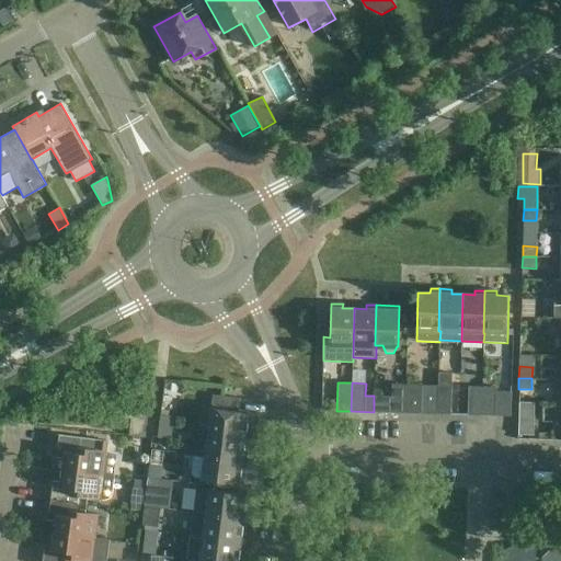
[(405,413),(405,385),(392,385),(391,397),(374,396),(374,412),(405,413)]
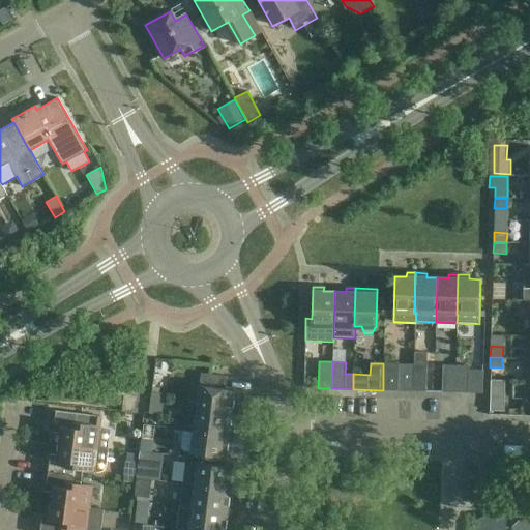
[(413,391),(413,364),(383,363),(383,390),(413,391)]
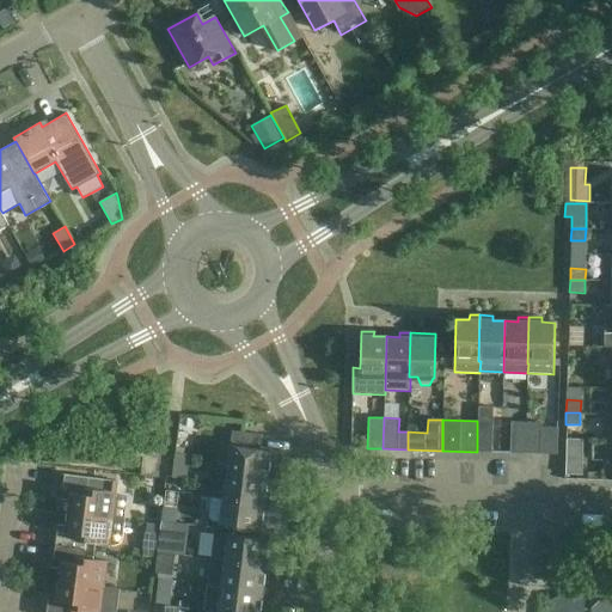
[(477,421),(477,452),(491,452),(493,421),(477,421)]
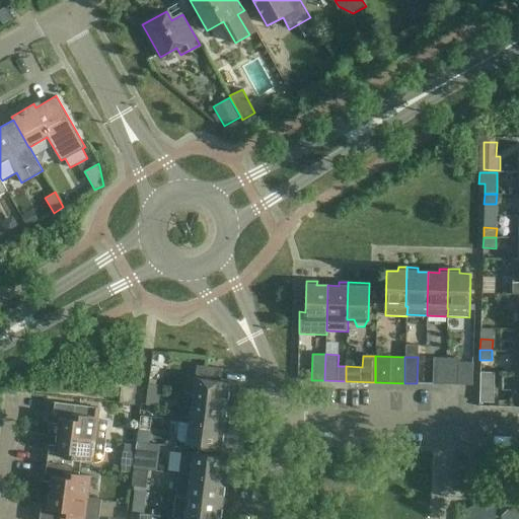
[(433,384),(445,384),(446,358),(433,357),(433,384)]
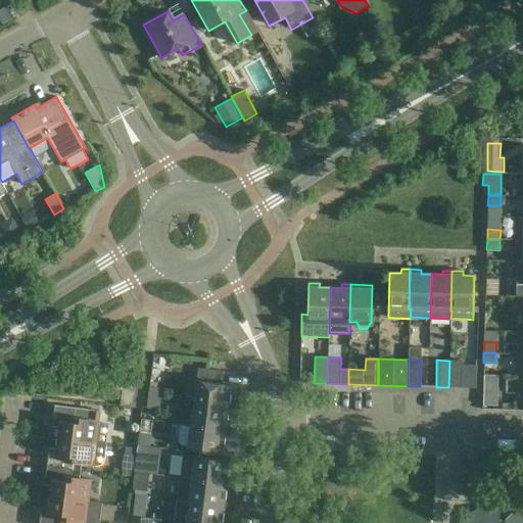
[(463,361),(449,361),(448,387),(476,388),(477,365),(463,365),(463,361)]
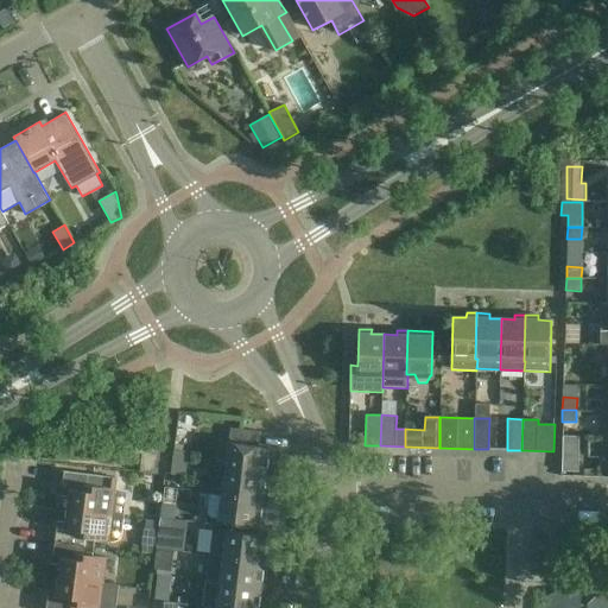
[(230,428),(225,469),(266,474),(270,449),(258,447),(260,432),(230,428)]
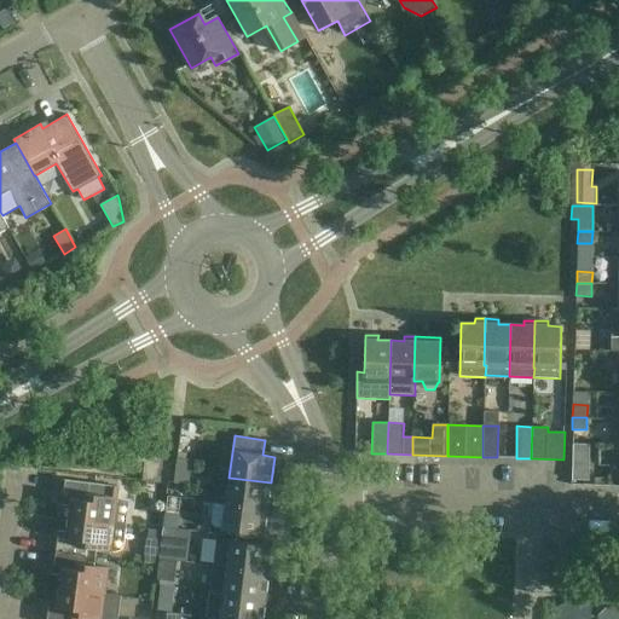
[(162,456),(145,453),(142,480),(160,482),(162,456)]
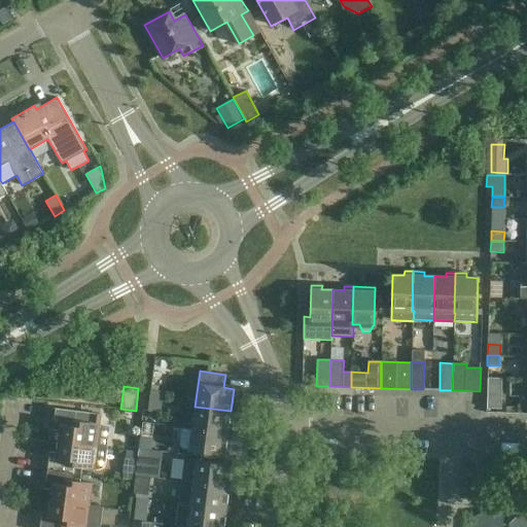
[(149,400),(162,402),(163,392),(150,390),(149,400)]
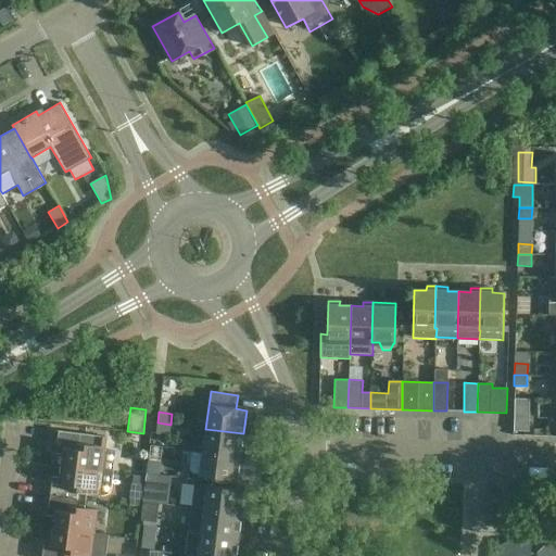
[(528,430),(529,415),(514,414),(514,430),(528,430)]
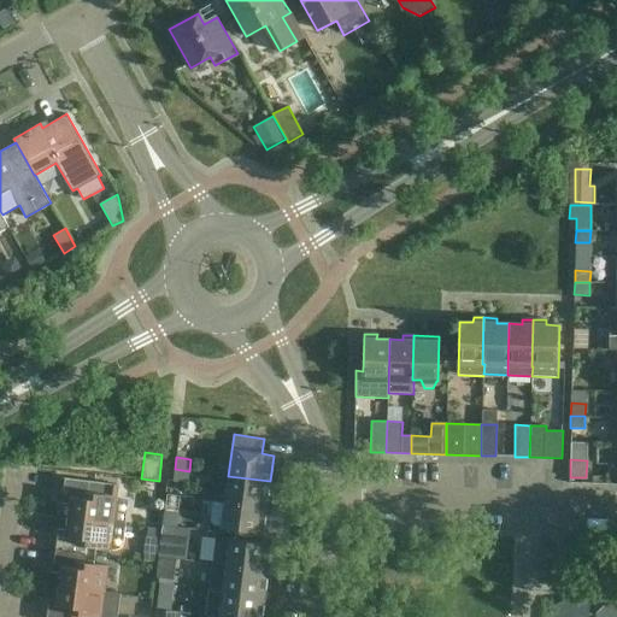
[(189,471),(175,469),(172,482),(187,483),(189,471)]
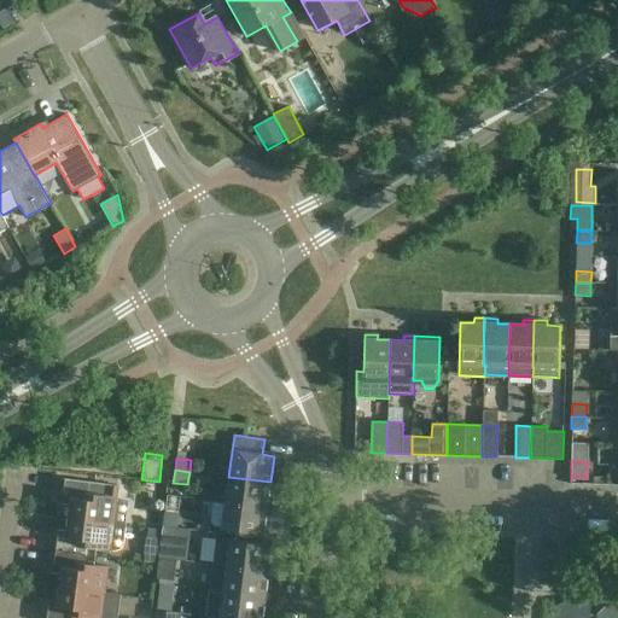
[(225,502),(267,508),(270,482),(228,477),(225,502)]
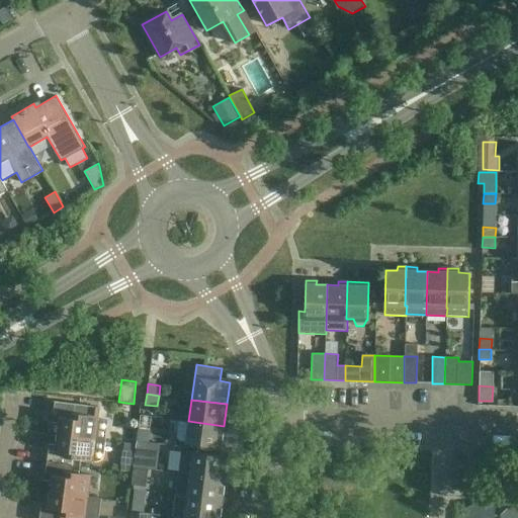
[(49,401),(47,417),(58,418),(56,434),(94,439),(97,417),(97,416),(93,416),(94,407),(79,405),(49,401)]
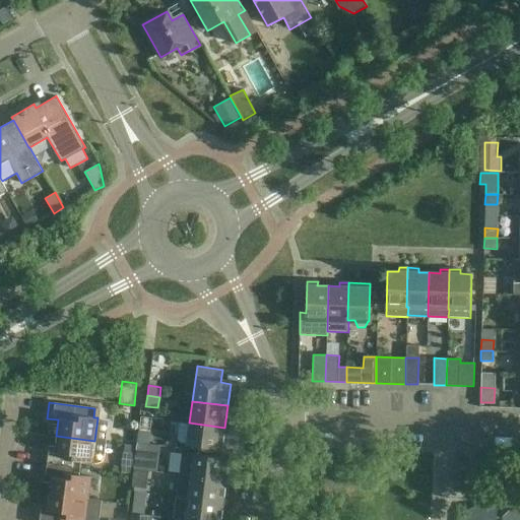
[(221,450),(224,428),(189,423),(189,424),(180,421),(178,439),(182,445),(221,450)]
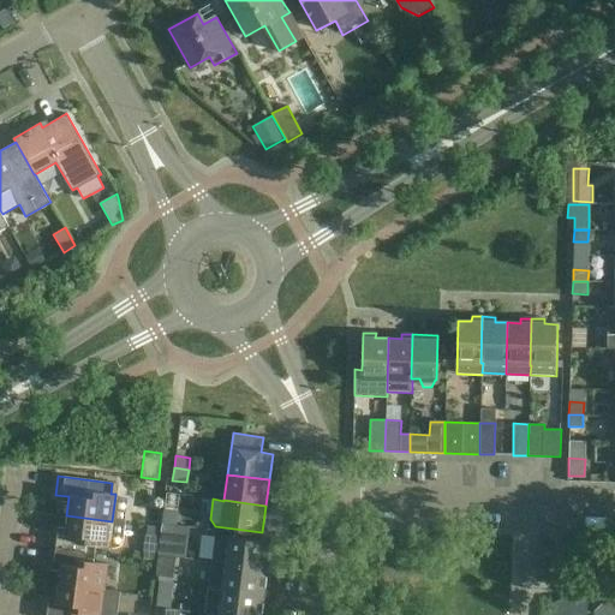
[(161,524),(175,525),(178,513),(162,512),(161,524)]
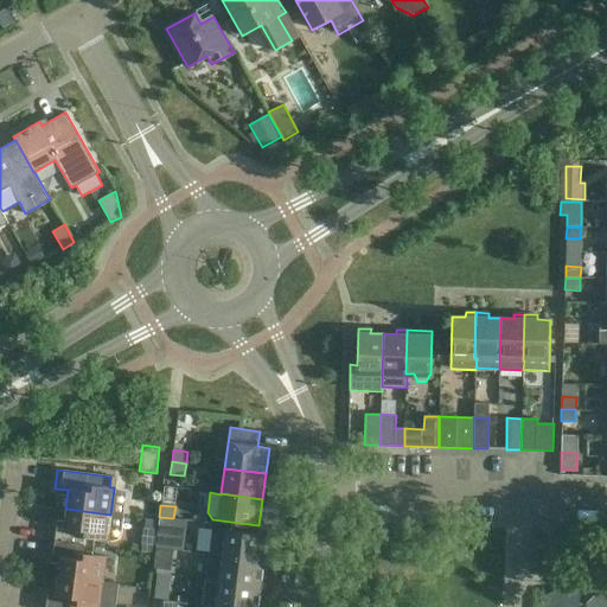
[(110,515),(65,509),(63,526),(50,525),(49,541),(93,547),(94,538),(107,540),(114,541),(119,540),(121,536),(123,516),(110,515)]
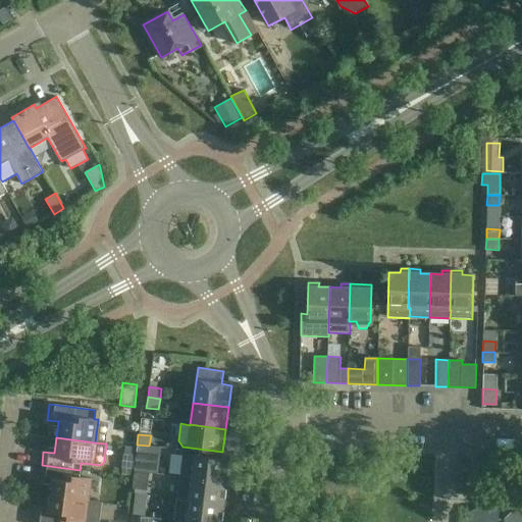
[(146,472),(149,446),(137,445),(134,471),(146,472)]
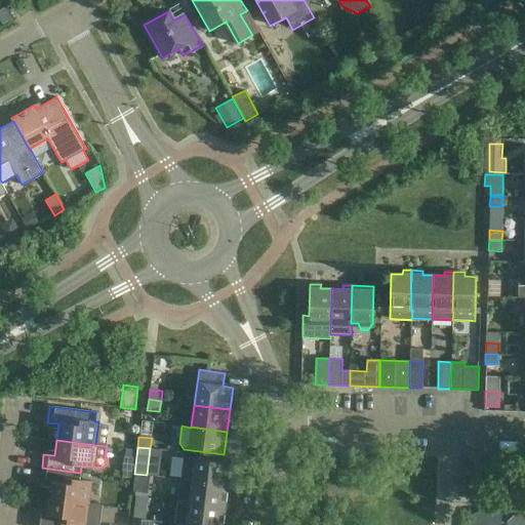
[(136,450),(126,449),(123,479),(133,480),(136,450)]
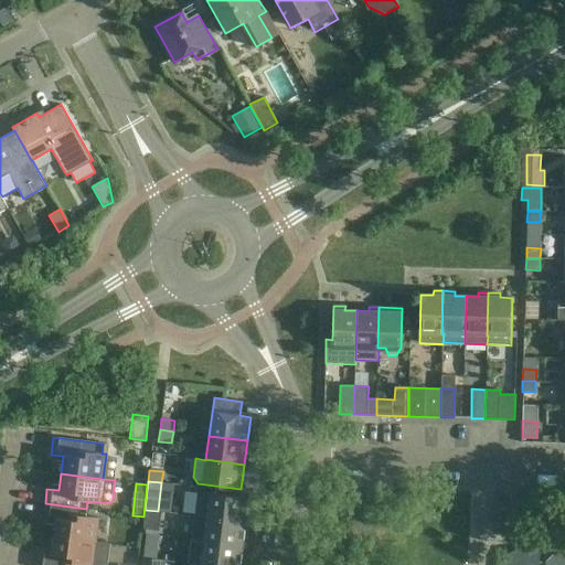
[(194,516),(245,523),(248,499),(198,492),(194,516)]
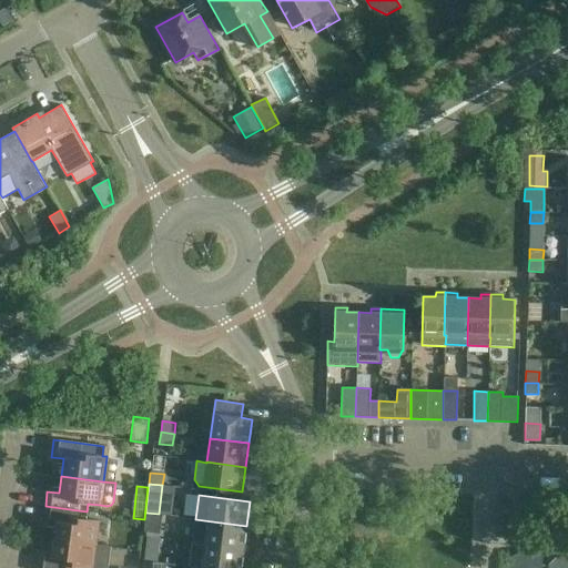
[(85,519),(87,511),(46,506),(43,520),(56,523),(53,539),(95,545),(95,544),(99,520),(85,519)]
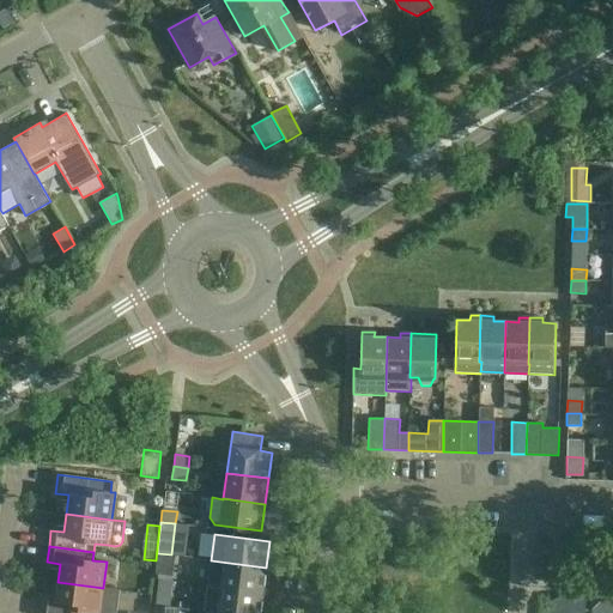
[(171,556),(171,554),(157,553),(155,575),(174,576),(176,556),(171,556)]
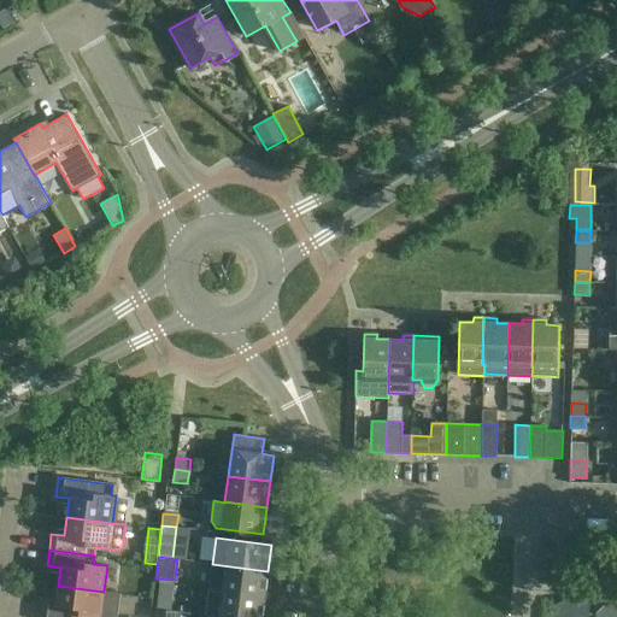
[(210,589),(264,597),(268,571),(212,564),(210,589)]
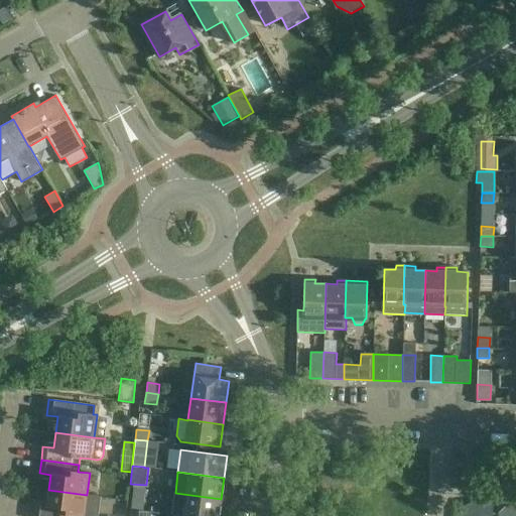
[(131,509),(143,510),(146,489),(134,488),(131,509)]
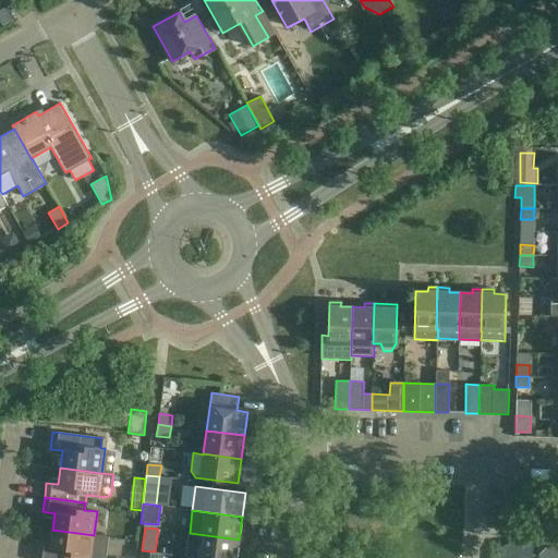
[(94,535),(52,530),(50,547),(38,546),(36,557),(69,557),(70,557),(81,557),(107,557),(109,536),(94,534),(94,535)]
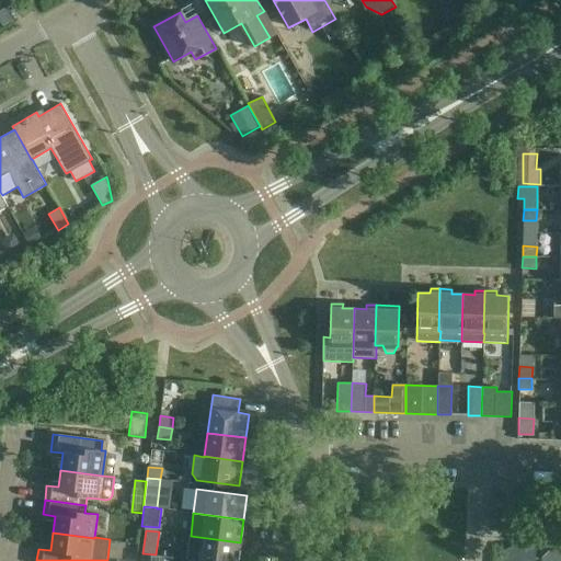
[(238,560),(240,542),(191,536),(187,559),(192,560),(203,560),(238,560)]
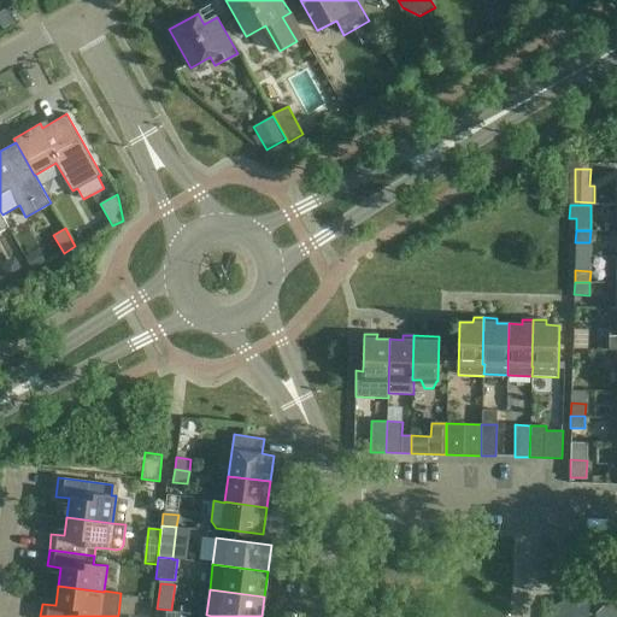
[(616,616),(616,601),(607,603),(597,612),(597,613),(588,613),(589,603),(559,601),(551,610),(550,616),(616,616)]
